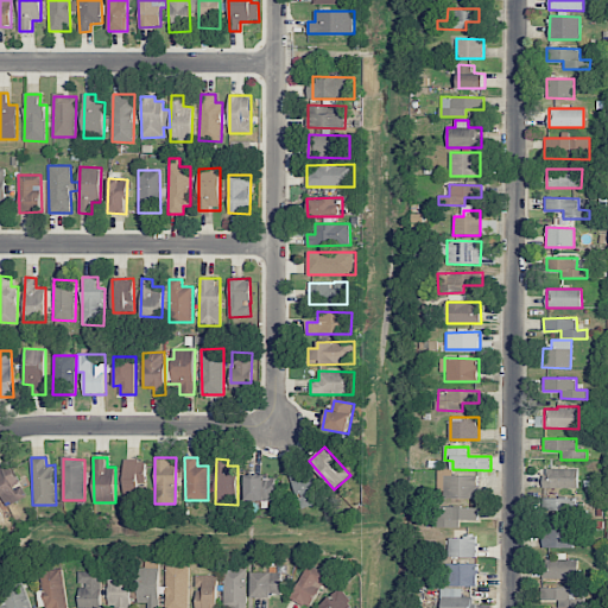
[(145,460),(124,461),(125,499),(145,498),(145,460)]
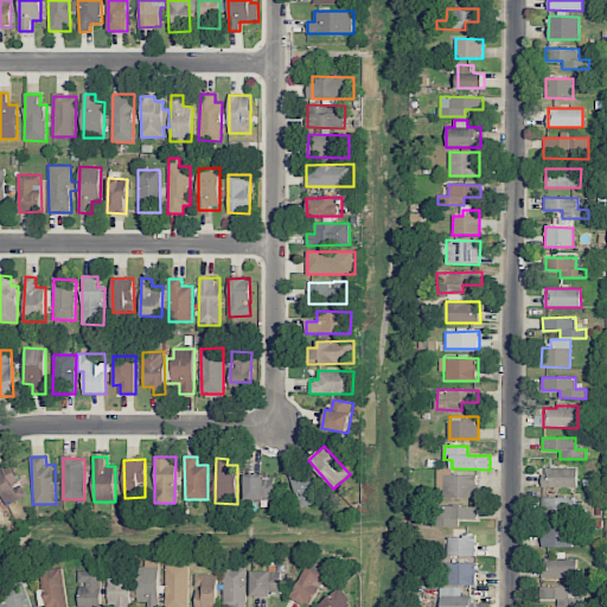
[(0,464),(0,493),(6,506),(26,496),(8,460),(0,464)]
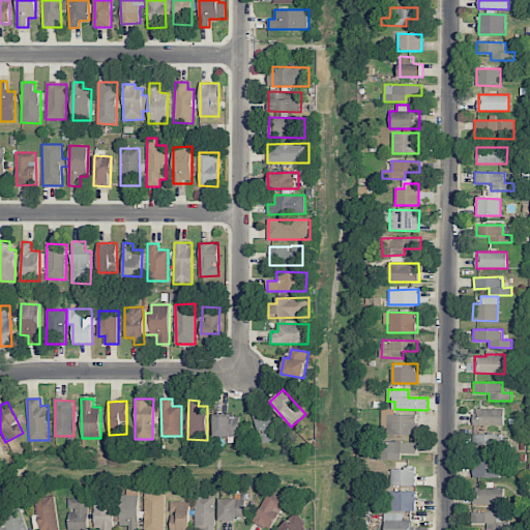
[(281,437),(268,405),(252,411),(263,444),(281,437)]
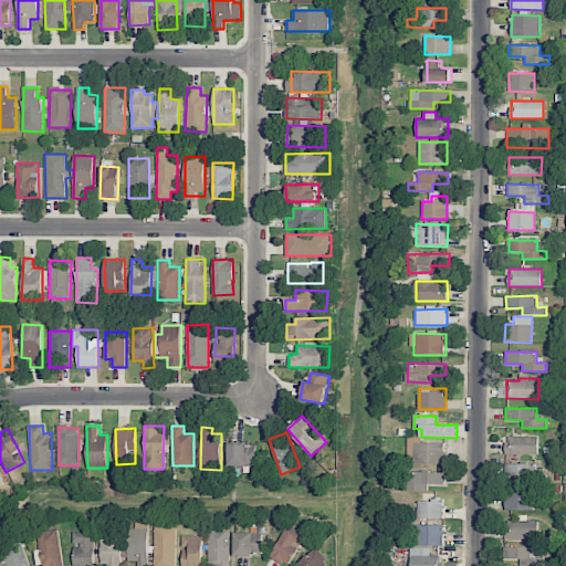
[(538,454),(538,436),(506,436),(506,454),(538,454)]
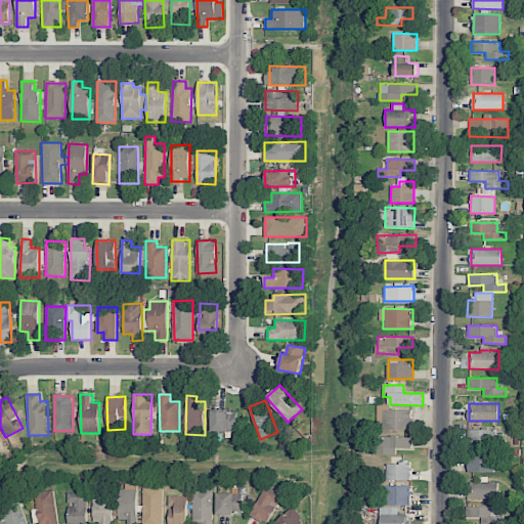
[(237,409),(212,409),(212,431),(237,431),(237,409)]
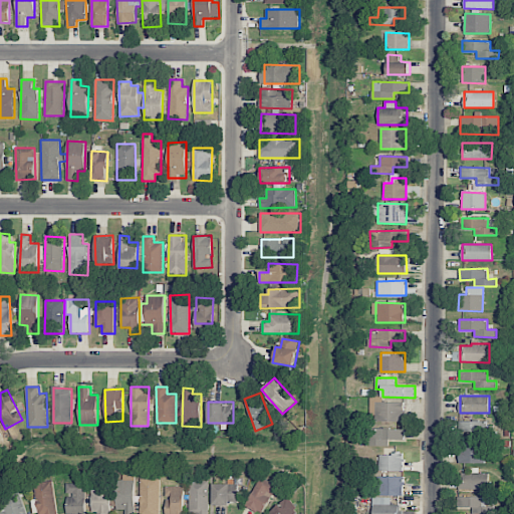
[(405,402),(377,402),(376,421),(404,422),(405,402)]
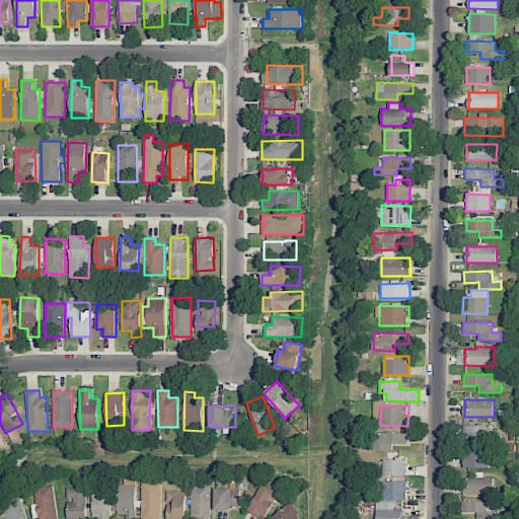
[(491,437),(491,426),(462,426),(462,437),(491,437)]
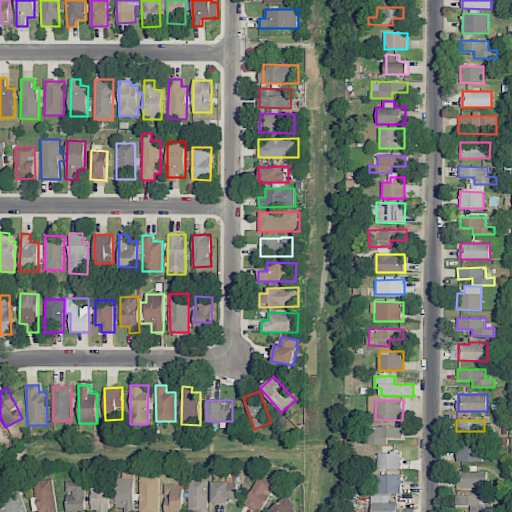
[(402,427),(373,427),(372,444),(388,444),(388,438),(402,438),(402,427)]
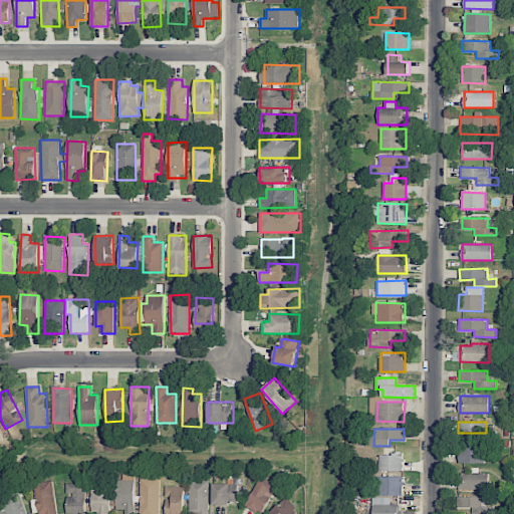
[(458,463),(483,463),(484,441),(458,441),(458,463)]
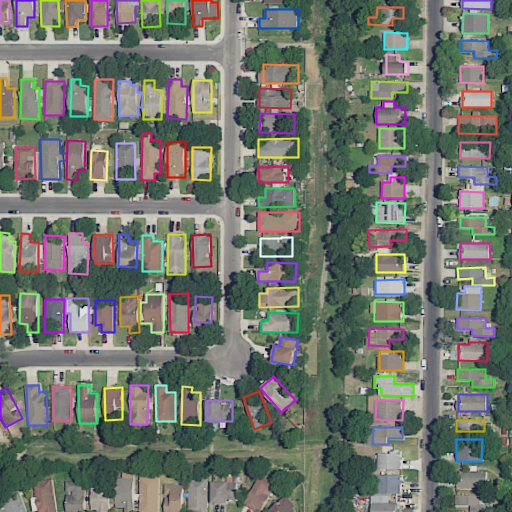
[(379,469),(402,469),(402,448),(380,448),(379,469)]
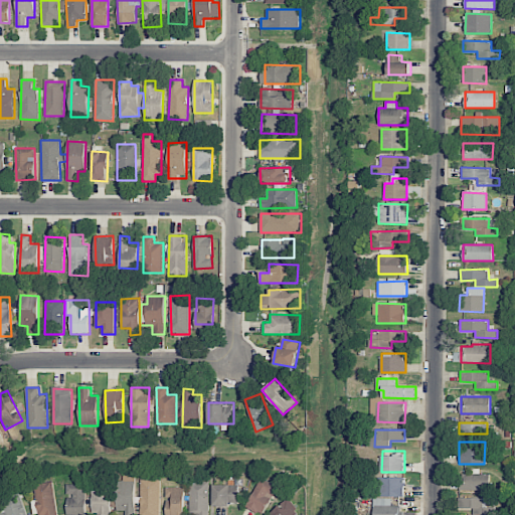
[(460,490),(489,491),(489,474),(479,474),(479,472),(460,472),(460,490)]
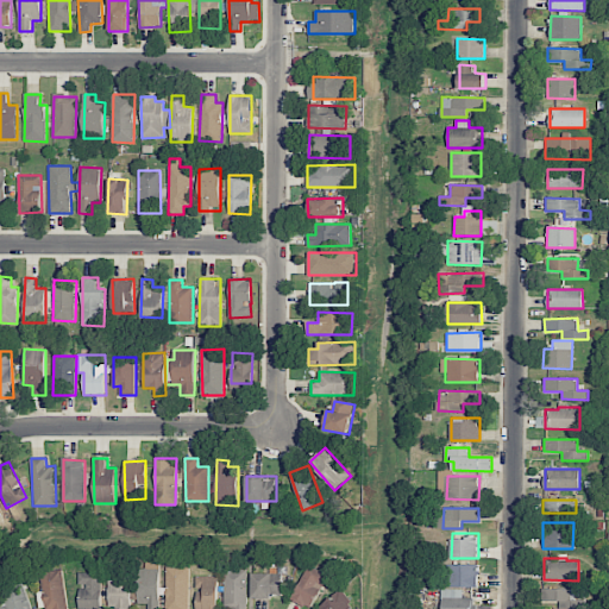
[(159,608),(159,562),(139,562),(140,604),(149,604),(148,608),(159,608)]
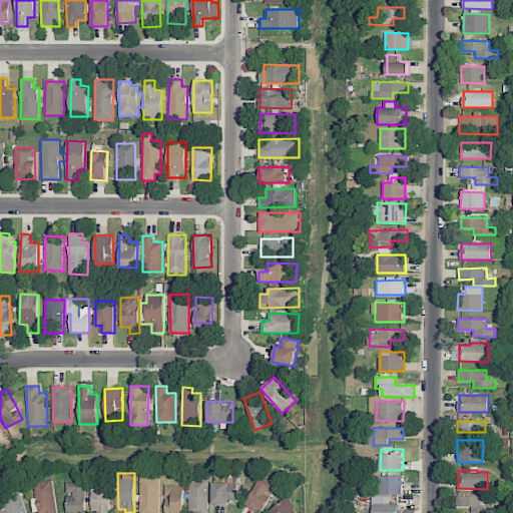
[(403,476),(376,475),(376,495),(403,495),(403,476)]
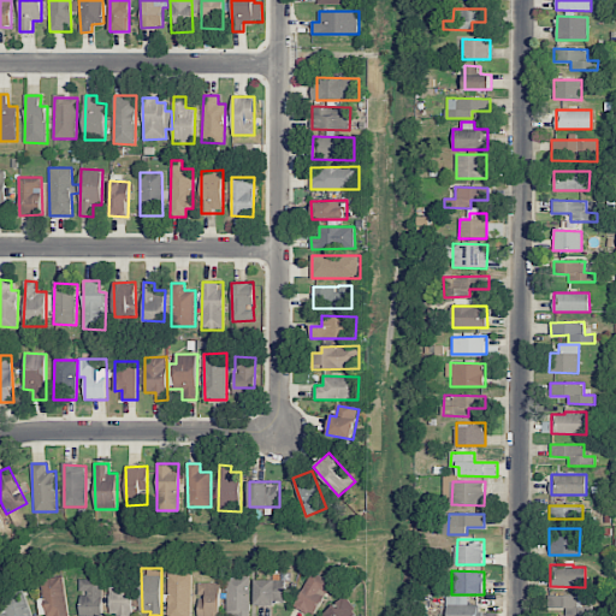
[(295,606),(313,615),(314,615),(332,581),(312,572),(295,606)]
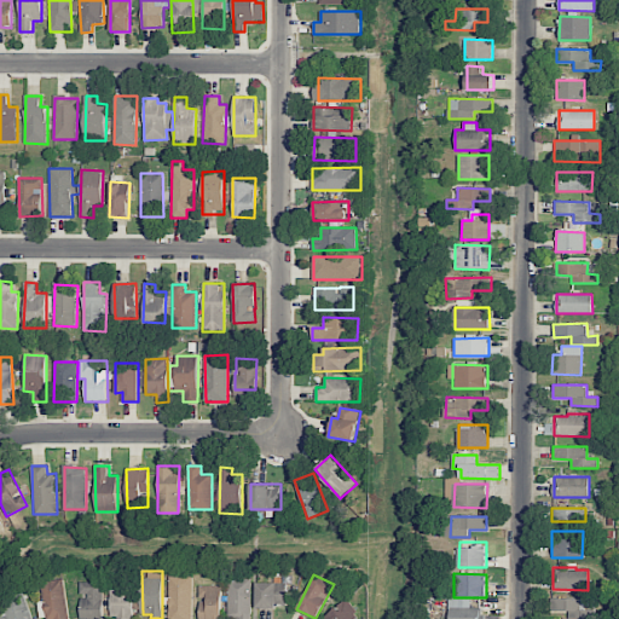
[(192,618),(192,577),(169,577),(169,618),(192,618)]
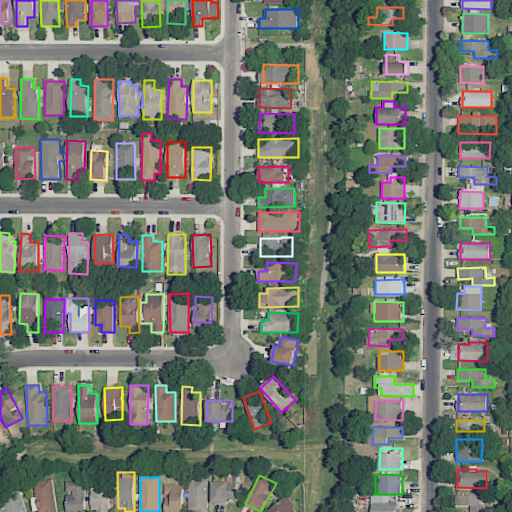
[(57,511),(52,479),(34,482),(38,511),(57,511)]
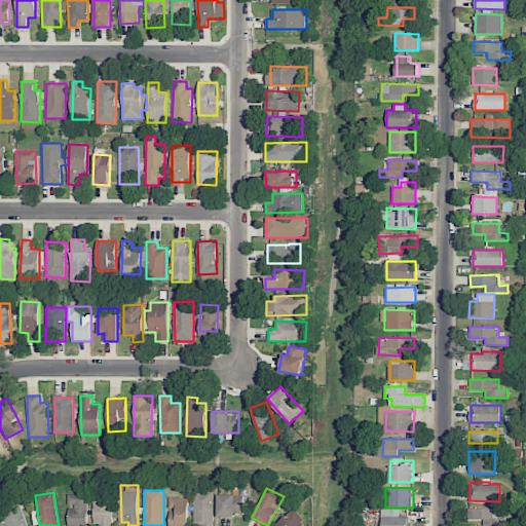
[(213,525),(214,492),(194,492),(193,525),(213,525)]
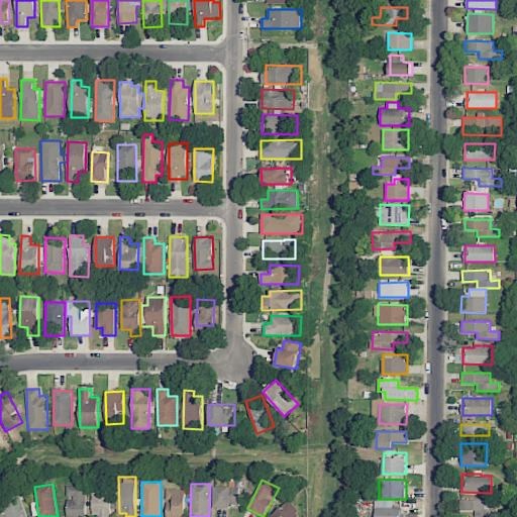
[(86,516),(86,487),(67,486),(67,498),(68,498),(67,516),(86,516)]
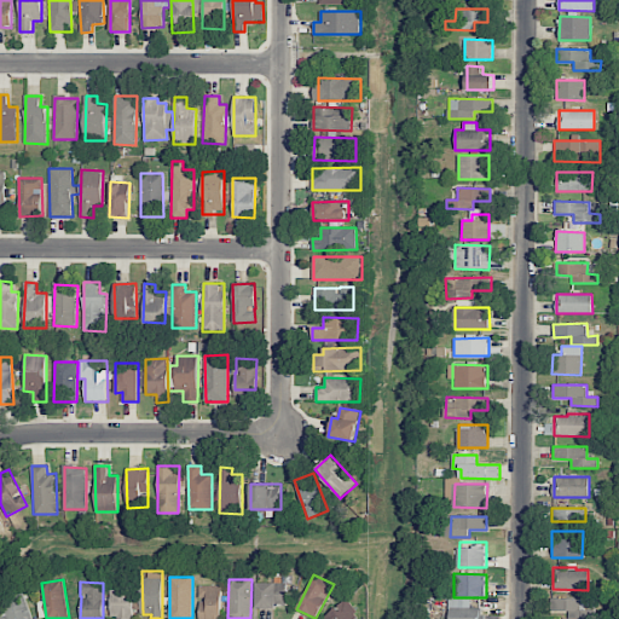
[(287,608),(288,583),(256,582),(255,607),(287,608)]
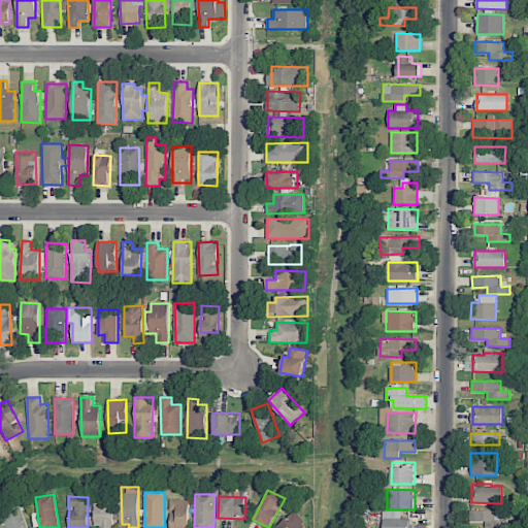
[(112,527),(111,497),(94,498),(95,527),(112,527)]
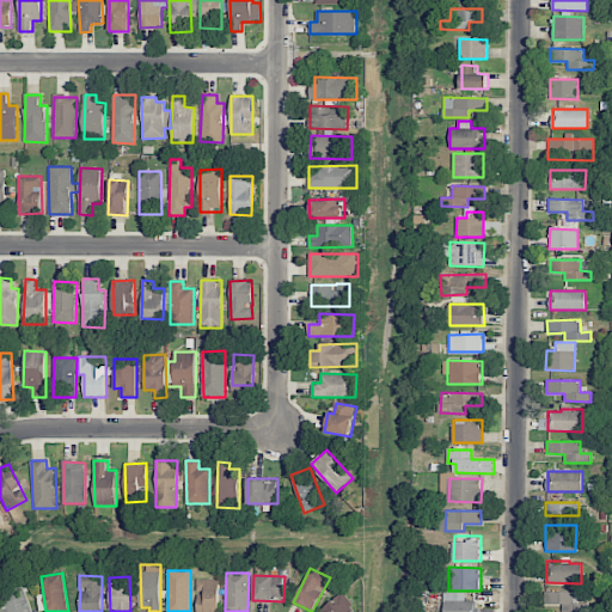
[(218,611),(219,580),(197,580),(196,611),(218,611)]
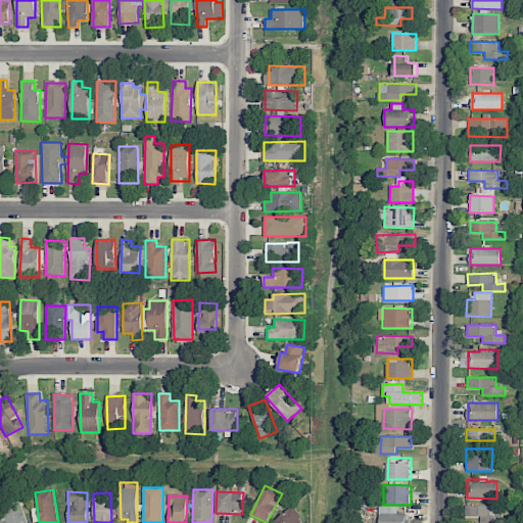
[(410,522),(411,521),(407,521),(407,513),(397,513),(397,506),(380,506),(379,522),(410,522)]
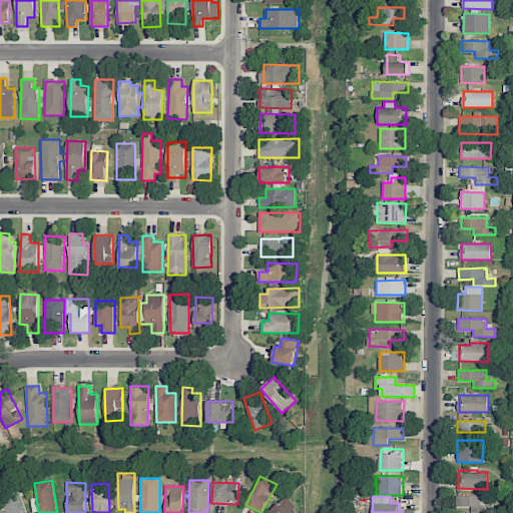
[(485,496),(459,496),(458,507),(470,507),(470,512),(494,512),(494,506),(484,506),(485,496)]
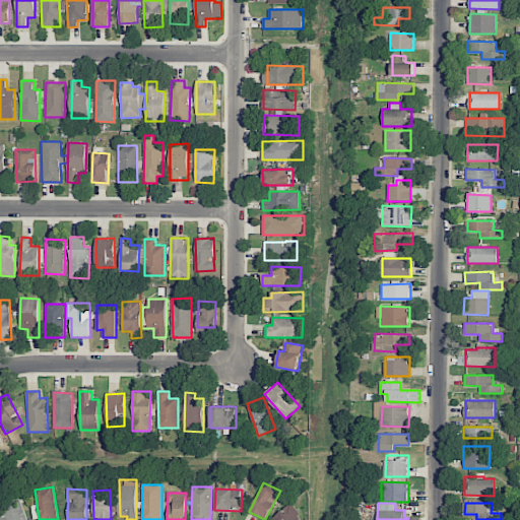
[(0,518),(0,519),(27,519),(25,506),(0,510),(0,518)]
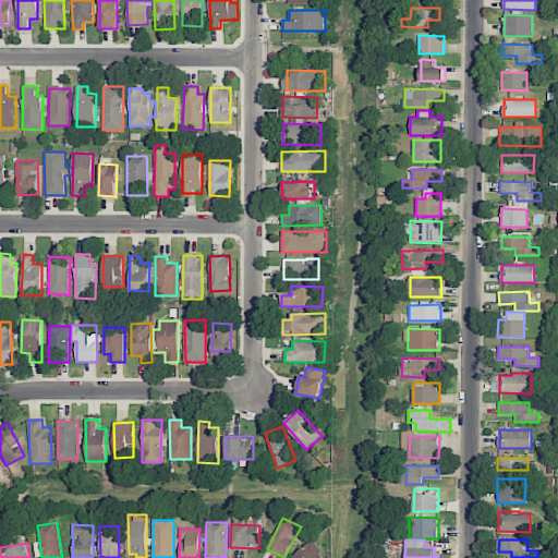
All buildings are outlined.
